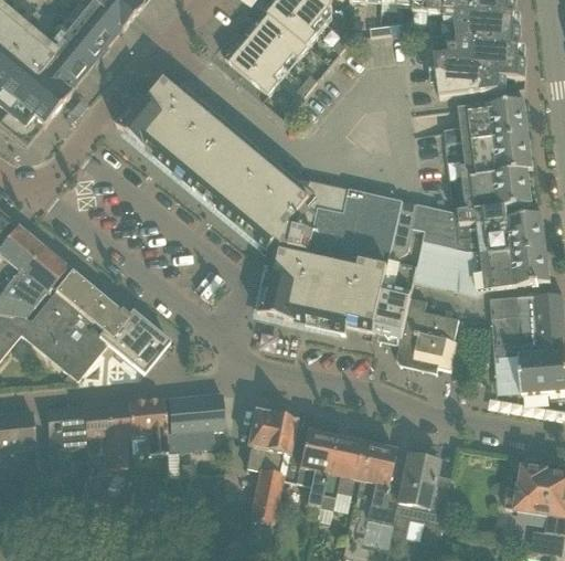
[(75,85),(93,64),(95,65),(108,50),(106,48),(121,30),(123,31),(142,7),(141,7),(147,0),(0,0),(0,126),(25,147),(43,127),(44,128),(71,96),(70,95),(76,86),(75,85)]
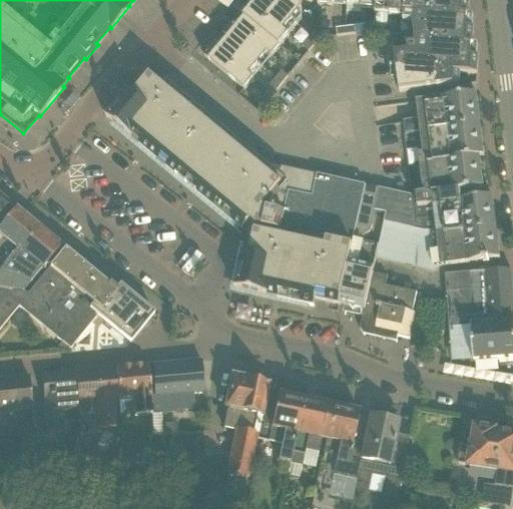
[(375,5),(376,0),(255,0),(217,47),(212,43),(204,53),(244,86),(300,20),(295,16),(302,7),(301,0),(318,0),(318,1),(375,5)]
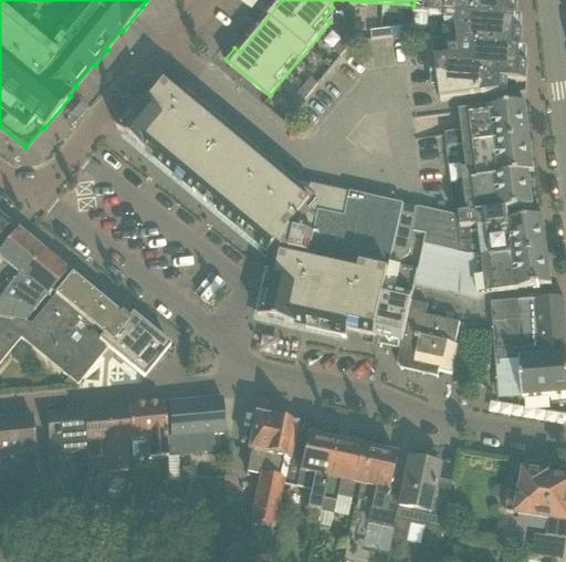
[(415,0),(413,6),(429,7),(429,12),(446,13),(446,21),(456,21),(458,33),(454,33),(442,35),(433,37),(441,99),(506,90),(507,77),(526,79),(527,61),(520,60),(522,29),(515,28),(517,0),(415,0)]
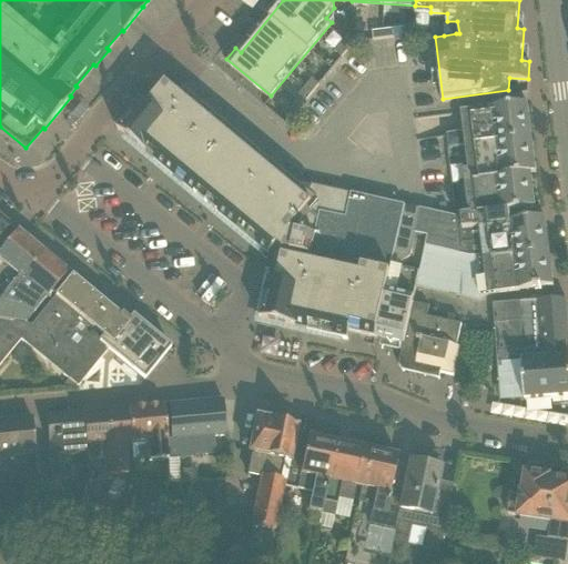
[(444,23),(444,36),(456,33),(455,22),(444,23)]
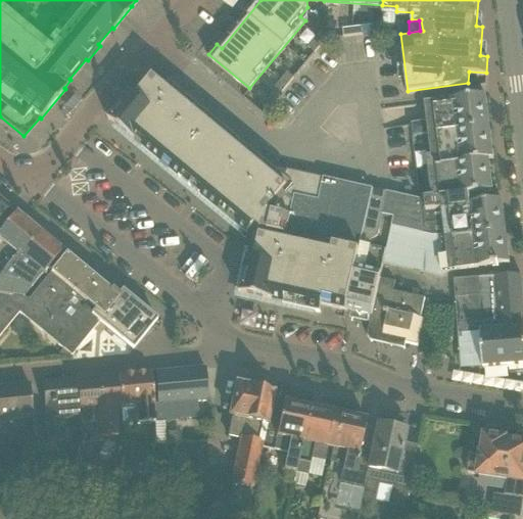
[(353,33),(363,32),(362,22),(352,25),(353,33)]
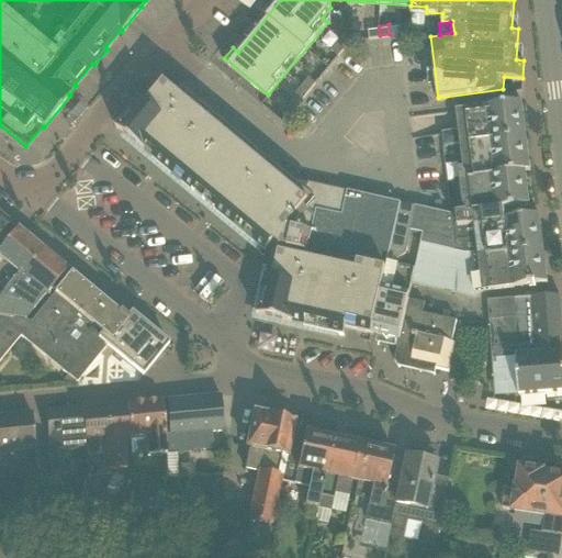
[(369,36),(380,35),(379,26),(368,28),(369,36)]
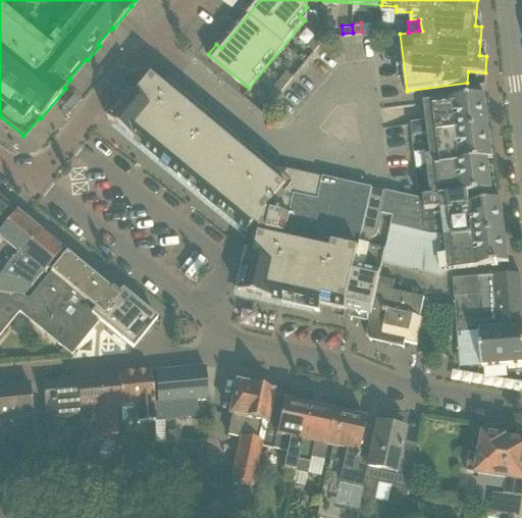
[(314,37),(320,42),(327,34),(320,29),(314,37)]
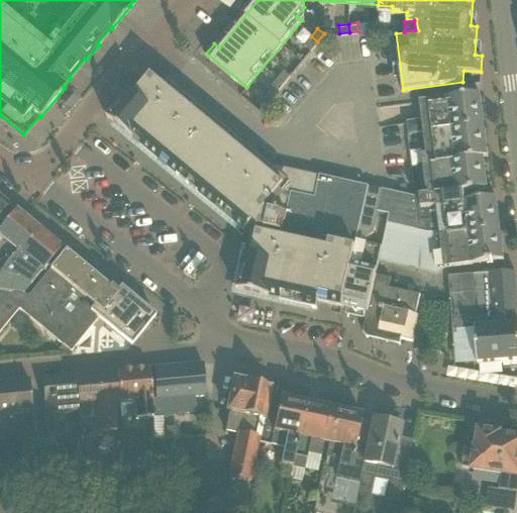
[(305,43),(311,48),(317,41),(311,36),(305,43)]
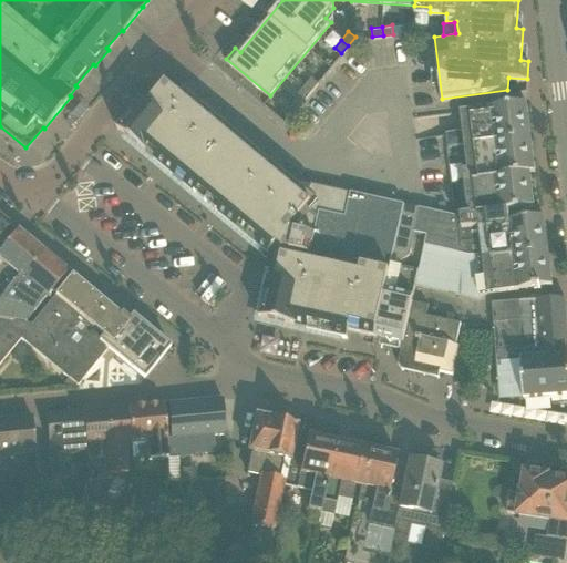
[(311,75),(305,83),(312,89),(319,81),(311,75)]
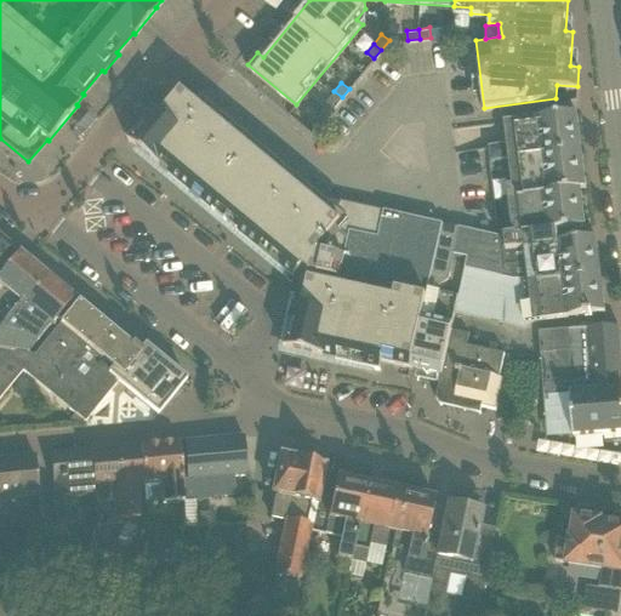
[(300,280),(294,302),(285,346),(381,368),(383,359),(411,365),(443,220),(322,194),(317,199),(201,103),(193,96),(182,87),(164,110),(157,104),(129,138),(294,275),(300,280)]
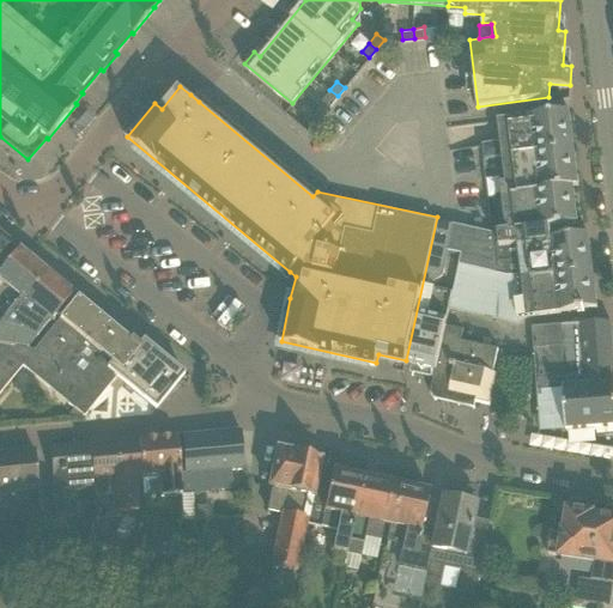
[(322,98),(331,105),(338,96),(329,90),(322,98)]
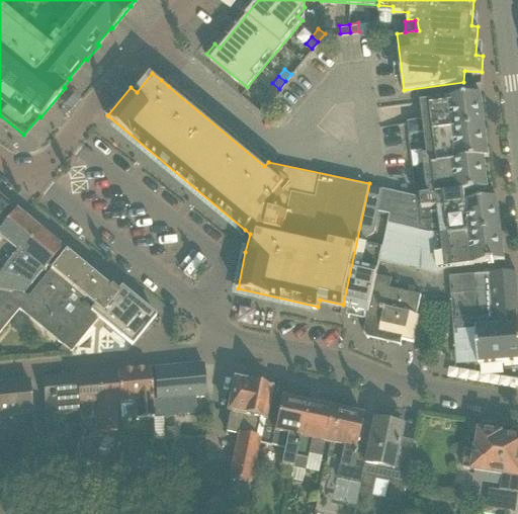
[(451,191),(475,188),(489,186),(485,155),(490,155),(481,91),(428,98),(435,160),(431,161),(435,191),(434,193),(451,191)]
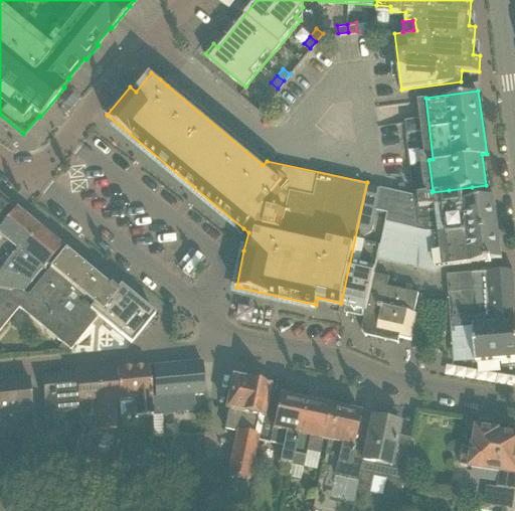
[(367,182),(341,303),(346,304),(344,311),(364,315),(374,272),(377,257),(379,251),(362,247),(365,232),(372,229),(376,208),(381,185),(368,182),(367,182)]
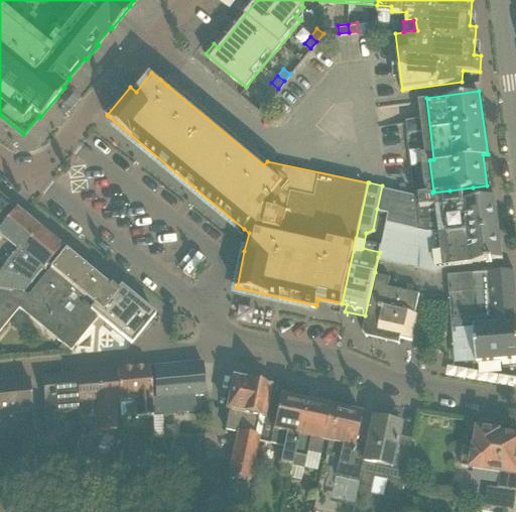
[(473,187),(449,190),(453,213),(447,213),(448,221),(436,266),(503,257),(496,195),(475,198),(473,187)]
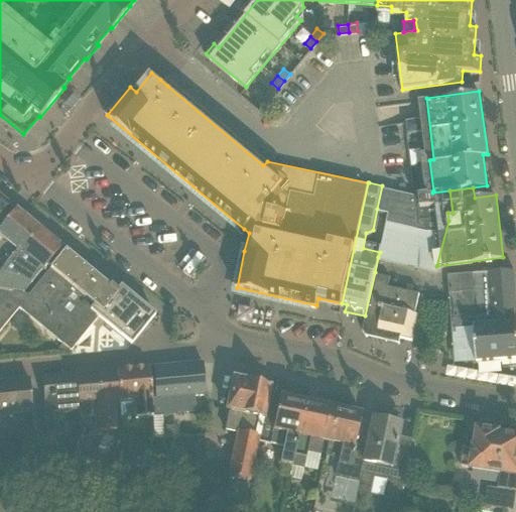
[(0,194),(0,212),(9,202),(0,194)]
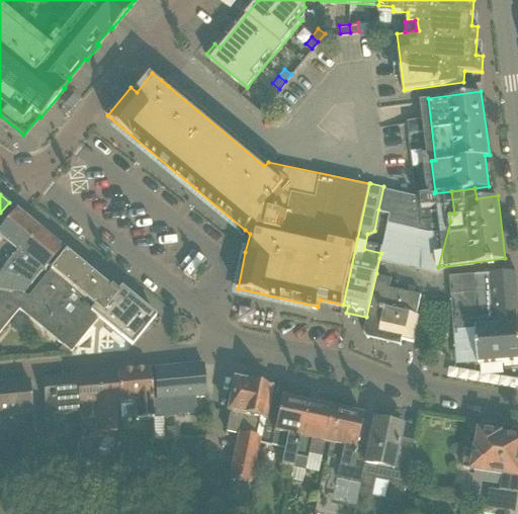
[(0,271),(1,271),(0,270),(0,269),(18,249),(20,250),(39,228),(15,207),(0,227),(0,271)]
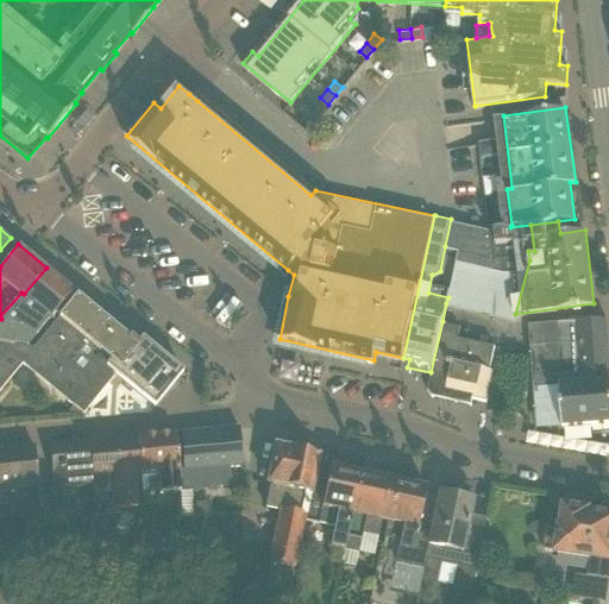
[(446,303),(490,313),(484,265),(457,259),(449,297),(446,303)]
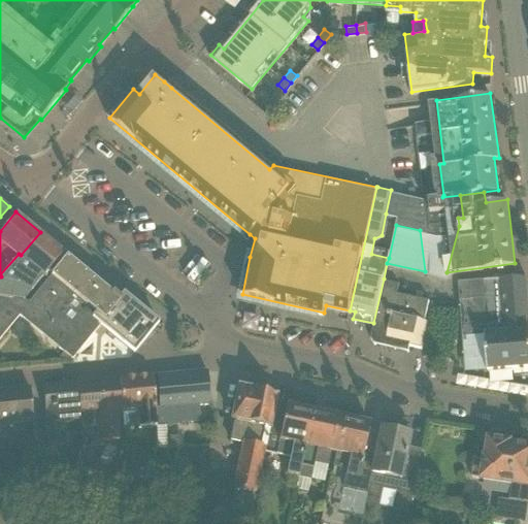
[(0,276),(0,293),(13,296),(15,282),(32,288),(63,251),(40,232),(21,255),(19,254),(0,274),(0,275),(1,276),(0,276)]
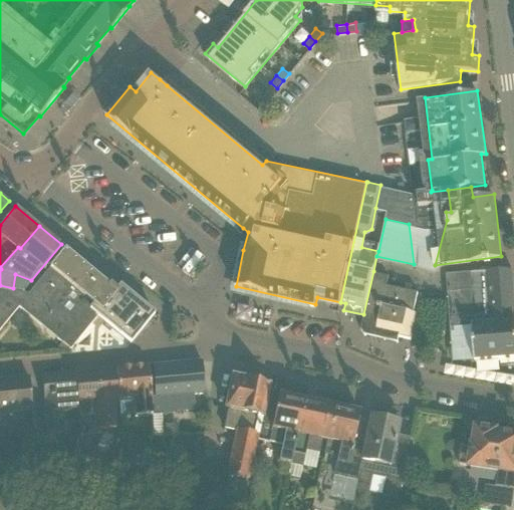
[(29,291),(13,288),(0,285),(0,326),(18,304),(70,346),(97,313),(96,313),(114,290),(111,288),(113,286),(109,282),(108,283),(64,247),(29,291)]
